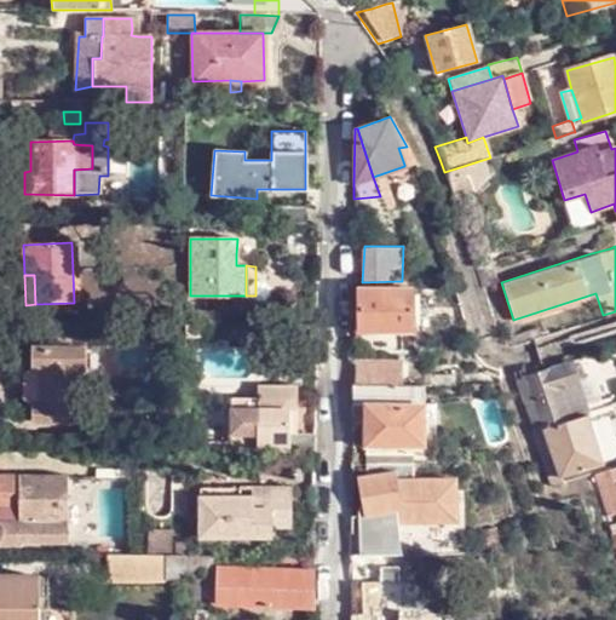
[(412,327),(412,309),(410,286),(357,288),(358,328),(370,328),(392,328),(412,327)]
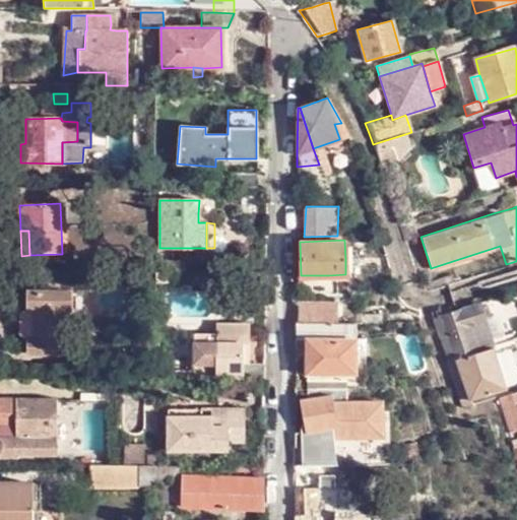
[(186,271),(186,256),(159,256),(159,271),(186,271)]
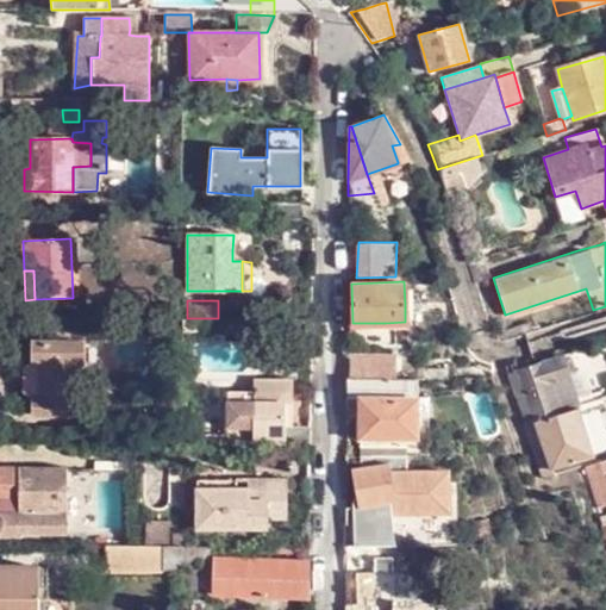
[(197,331),(197,319),(180,319),(182,331),(197,331)]
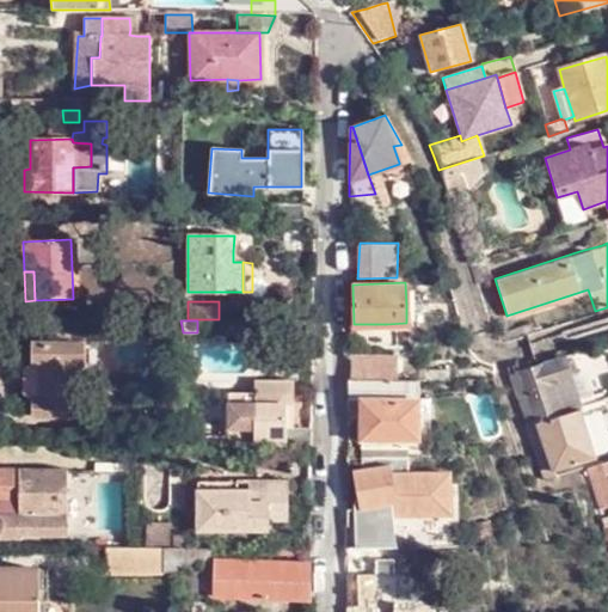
[(504,332),(507,340),(529,332),(528,325),(504,332)]
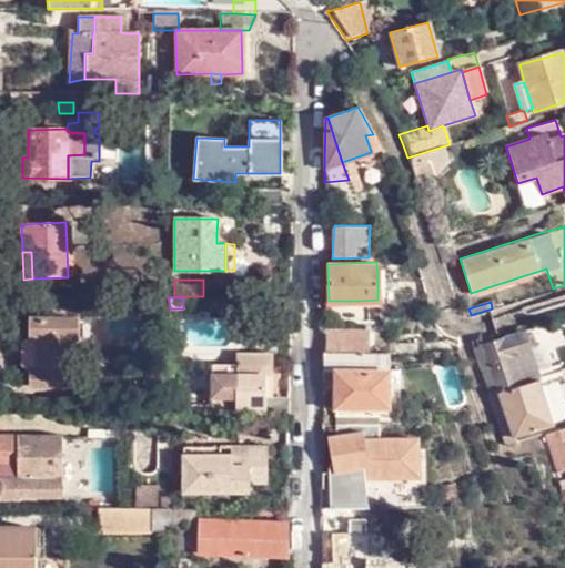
[(31,318),(30,336),(39,336),(39,371),(30,371),(30,386),(74,386),(74,367),(69,367),(69,337),(76,337),(76,318),(31,318)]
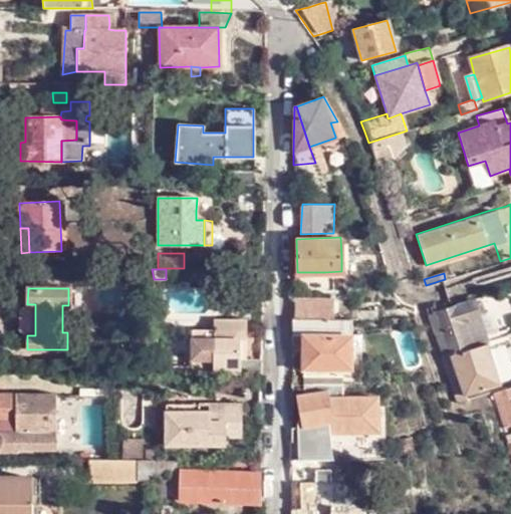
[(292,300),(292,318),(328,318),(328,300),(292,300)]
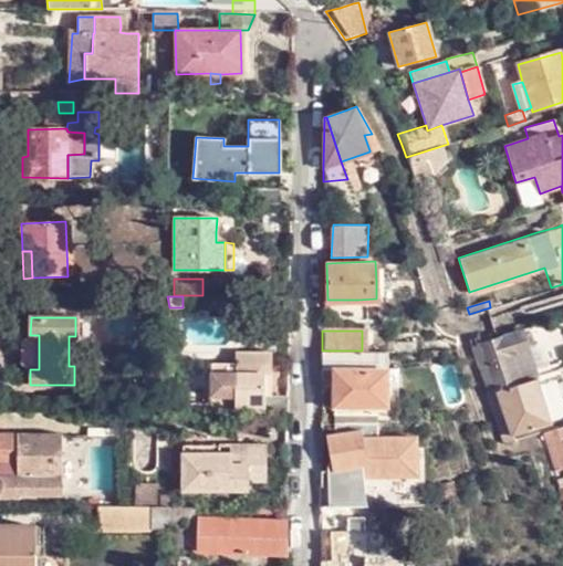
[(519,331),(479,344),(488,369),(496,390),(515,384),(507,356),(524,349),(519,331)]
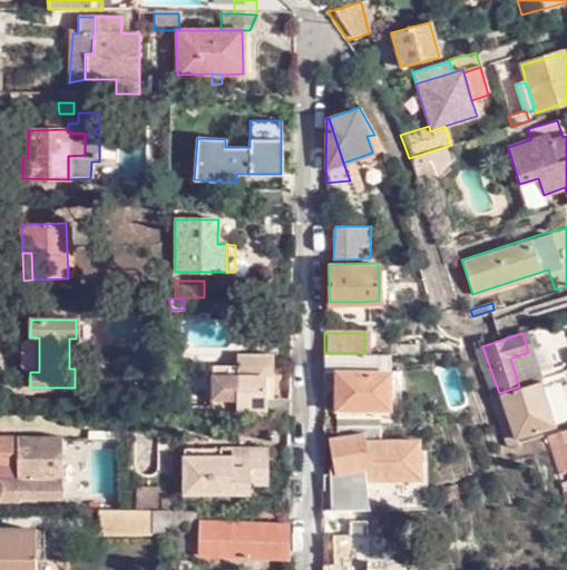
[(39,337),(30,337),(22,343),(22,366),(30,372),(39,372),(39,337)]
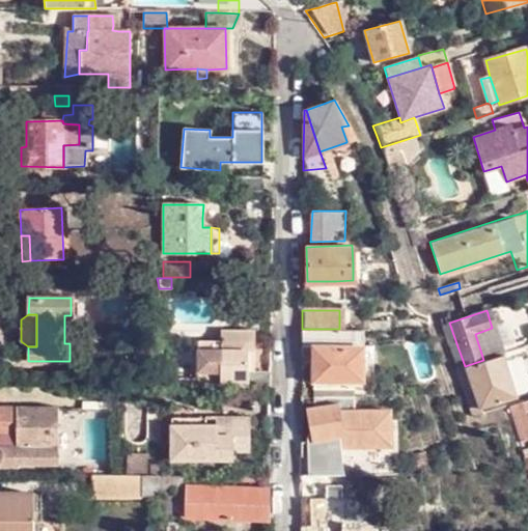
[(449,323),(447,314),(438,318),(449,350),(457,346),(449,323)]
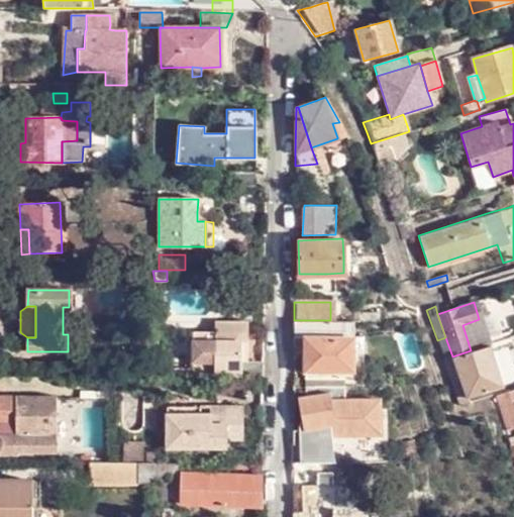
[(488,345),(479,319),(463,325),(471,350),(488,345)]
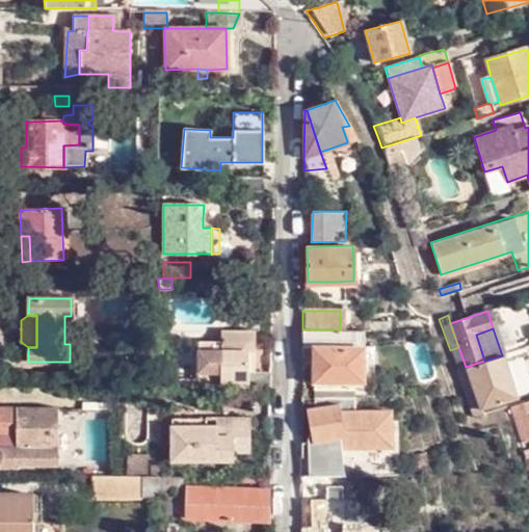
[(340,329),(302,329),(302,348),(313,348),(312,391),(352,390),(352,379),(362,379),(362,329),(340,329)]
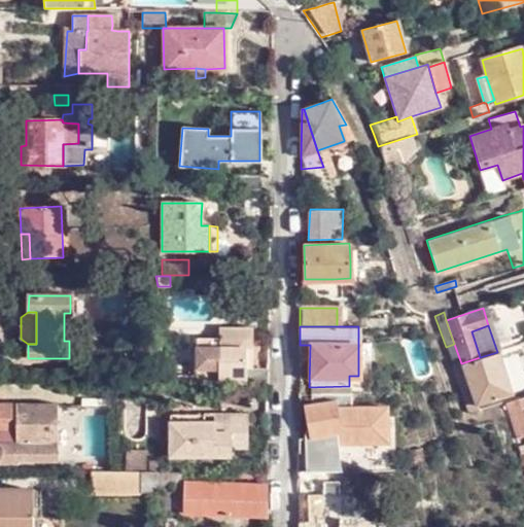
[(200,378),(200,384),(268,385),(268,371),(250,371),(250,365),(256,365),(256,329),(222,329),(222,341),(200,341),(200,378)]
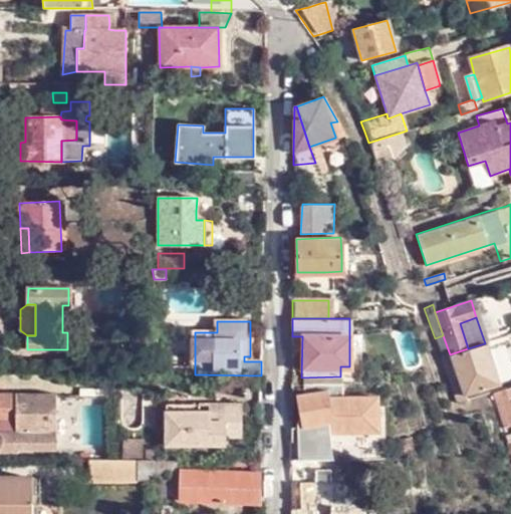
[(443,335),(435,338),(441,357),(450,354),(443,335)]
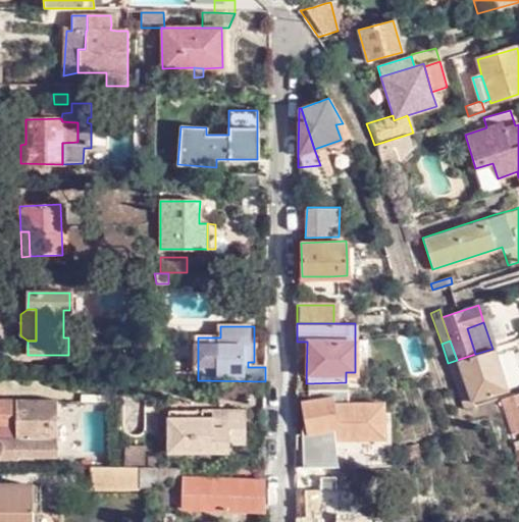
[(483,378),(501,372),(492,349),(475,354),(483,378)]
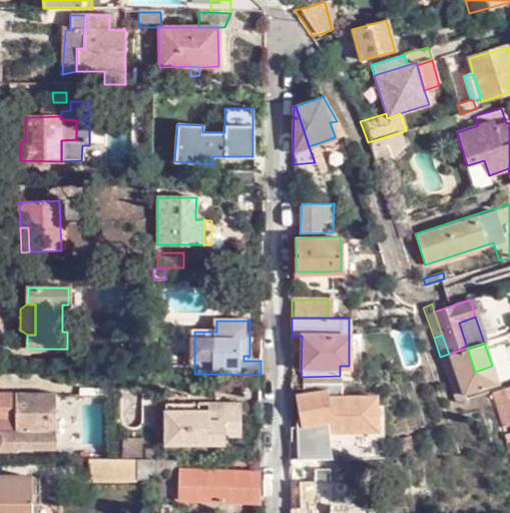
[(449,354),(440,357),(454,397),(462,394),(497,382),(492,366),(475,372),(467,348),(449,354)]
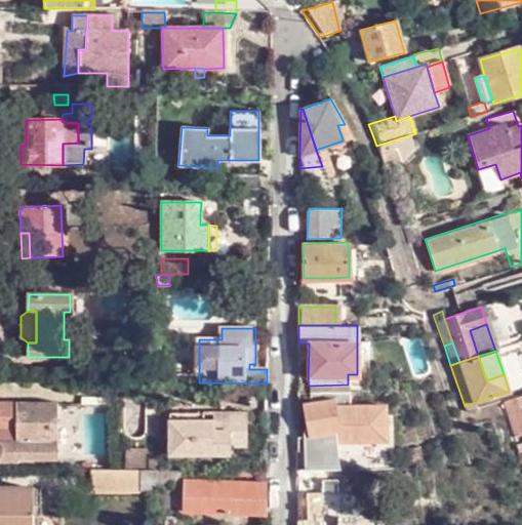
[(303,435),(308,469),(335,469),(333,439),(380,440),(382,406),(348,405),(348,390),(309,392),(309,402),(302,402),(308,434),(303,435)]
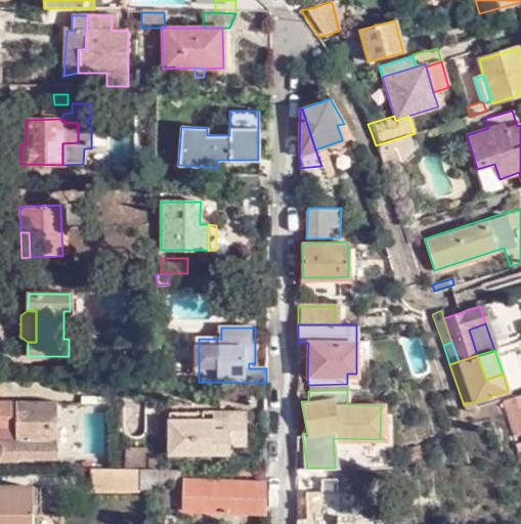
[(520,391),(500,398),(500,400),(504,412),(515,409),(520,426),(520,391)]
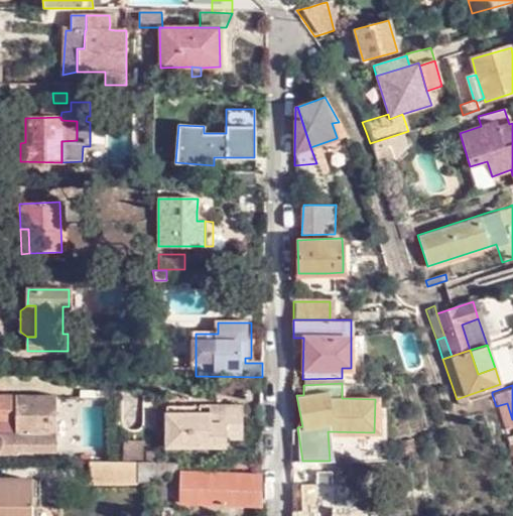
[(54,395),(14,395),(14,430),(1,431),(0,431),(0,453),(16,454),(16,450),(55,450),(54,395)]
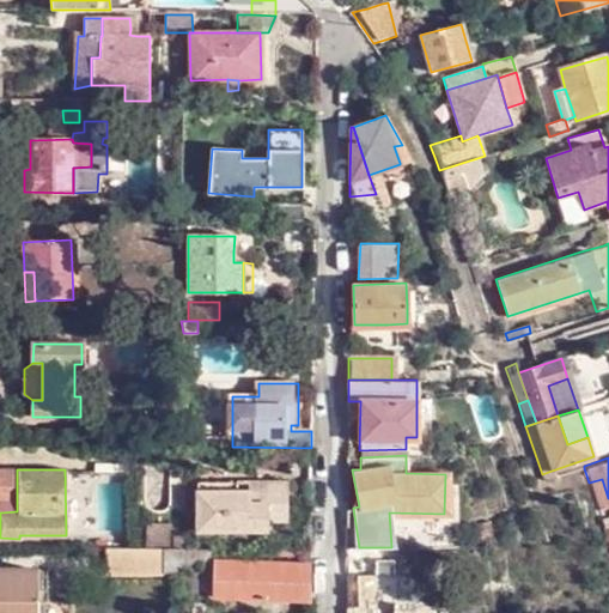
[(17,511),(17,469),(1,469),(1,513),(17,511)]
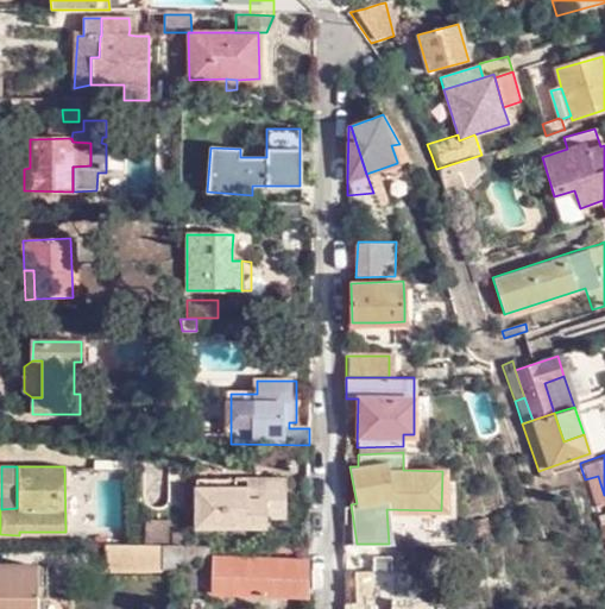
[(541,477),(550,475),(548,468),(539,471),(541,477)]
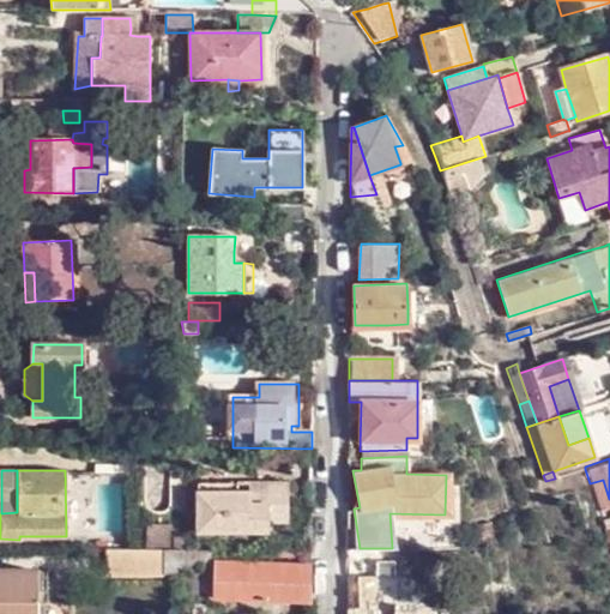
[(590,483),(598,511),(609,506),(609,499),(603,480),(590,483)]
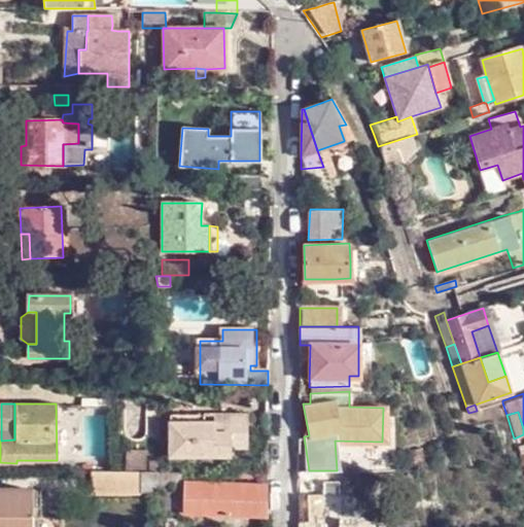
[(231,448),(247,448),(246,414),(166,415),(167,456),(231,455),(231,448)]
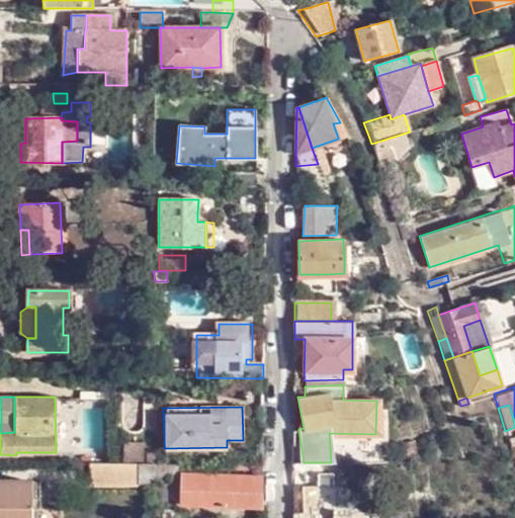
[(130,455),(130,463),(153,464),(155,464),(154,455),(130,455)]
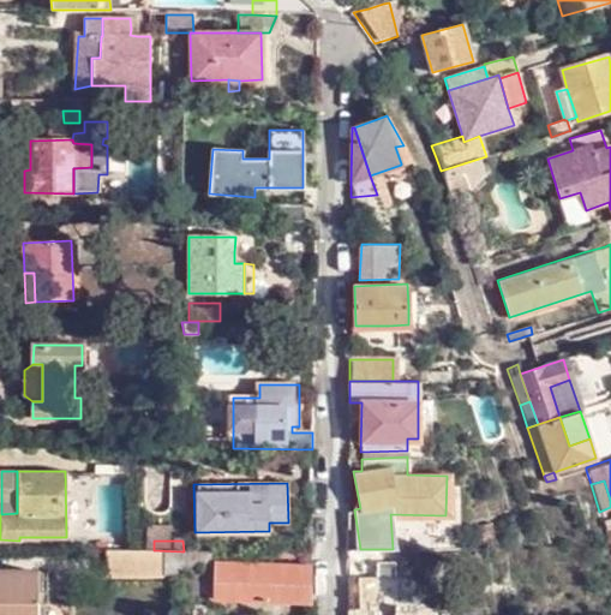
[(154,550),(137,550),(105,550),(106,572),(183,574),(183,566),(181,551),(154,550)]
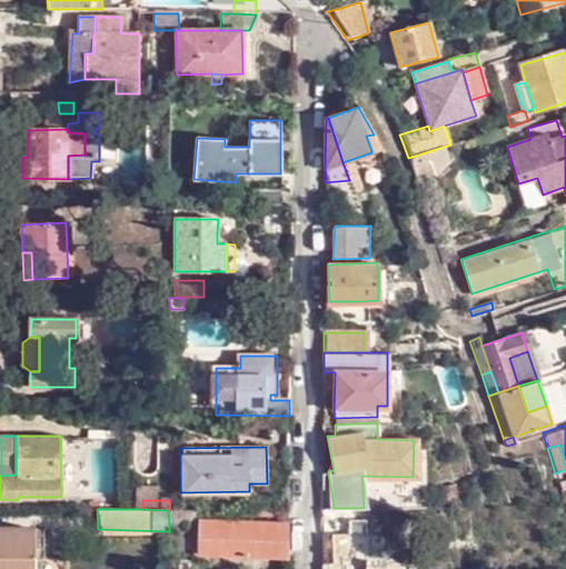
[(169,523),(181,523),(196,522),(196,510),(170,510),(168,510),(169,523)]
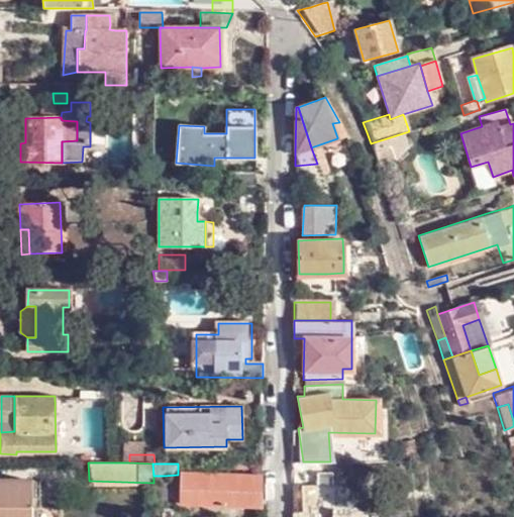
[(252,477),(253,464),(227,464),(227,476),(252,477)]
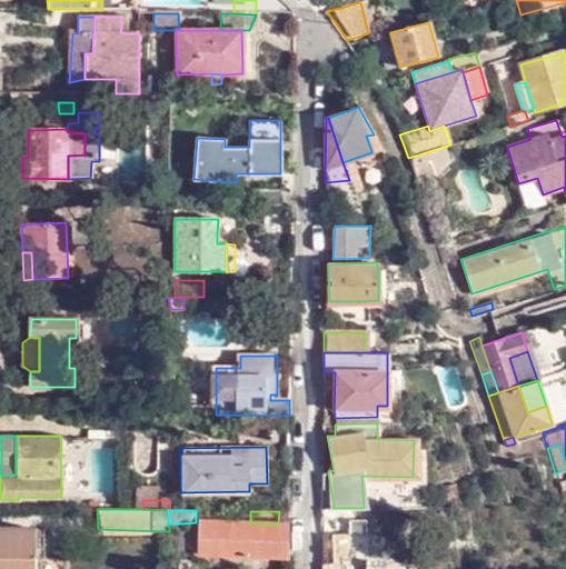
[(288,523),(288,511),(279,511),(278,525),(288,523)]
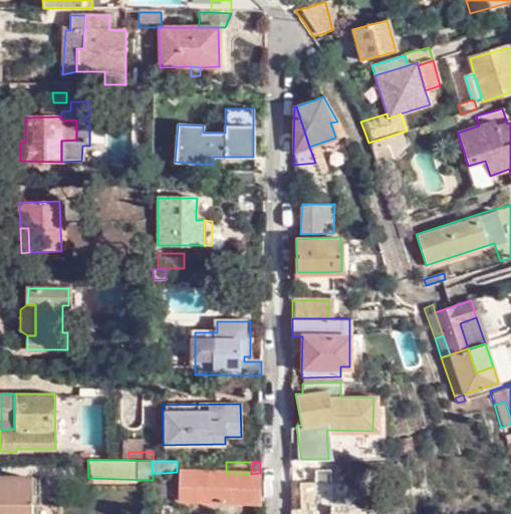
[(356,494),(355,468),(343,469),(343,494),(356,494)]
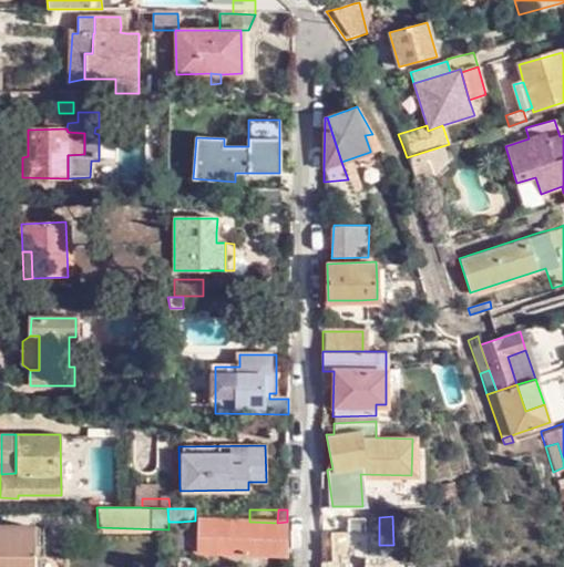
[(320,560),(319,566),(365,566),(365,517),(348,517),(348,531),(330,532),(331,559),(320,560)]
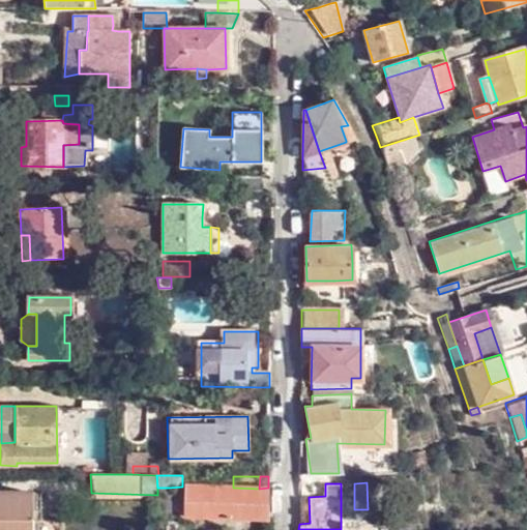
[(267,520),(268,488),(259,489),(233,488),(186,487),(185,518),(267,520)]
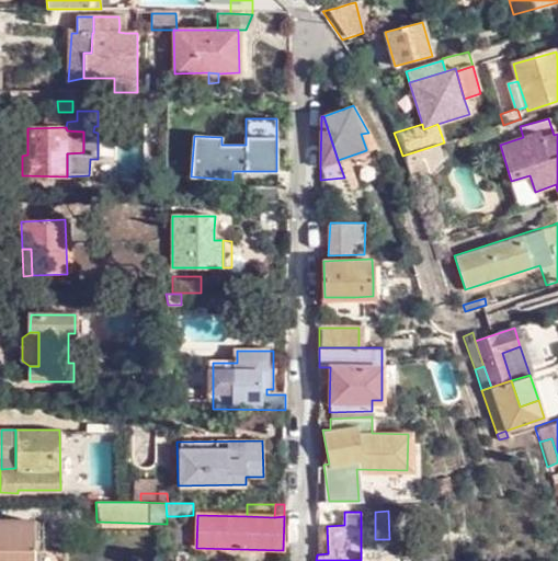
[(167,524),(166,545),(179,545),(179,516),(167,516),(167,524)]
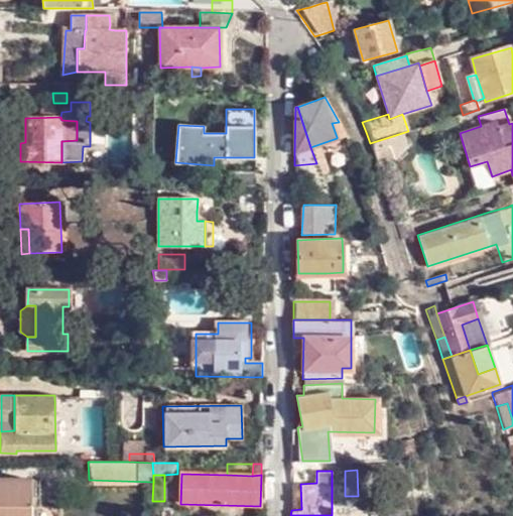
[(0,515),(29,515),(30,504),(38,504),(38,488),(30,489),(29,480),(0,479),(0,515)]
